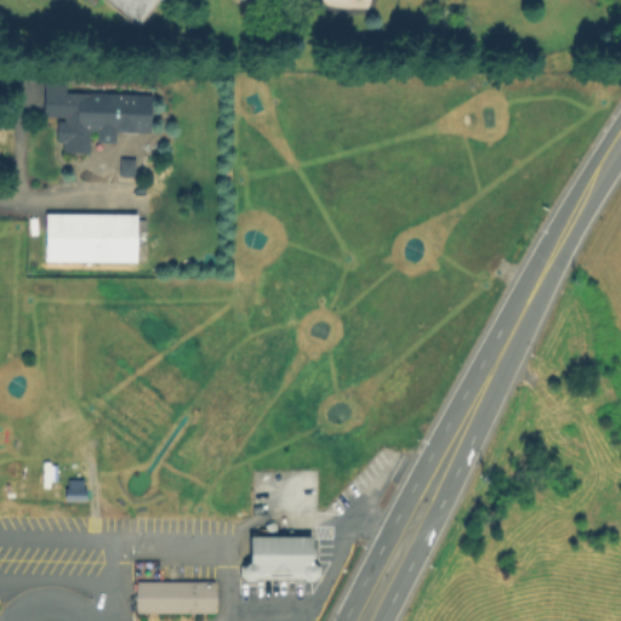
[(157,0),(135,28),(100,0),(157,0)]
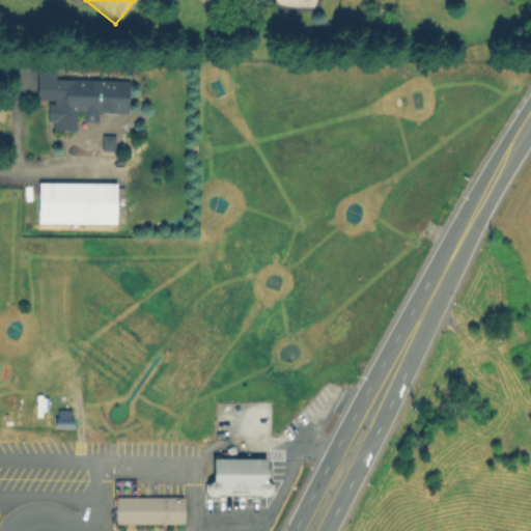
[(128,81),(128,112),(99,111),(98,121),(82,120),(82,111),(76,111),(76,131),(52,131),(53,121),(47,121),(47,104),(53,104),(53,100),(35,100),(36,71),(54,71),(53,80),(128,81)]
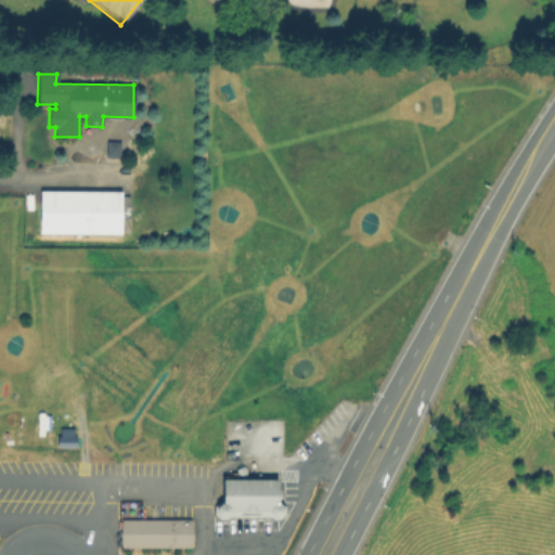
[(118,143),(117,157),(105,156),(106,142),(118,143)]
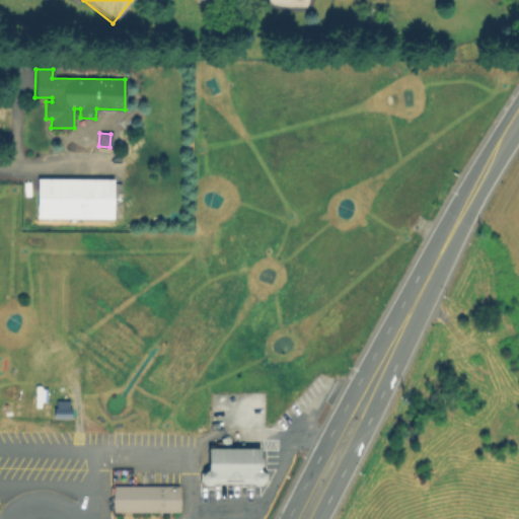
[(104,176),(104,224),(27,224),(27,176),(104,176)]
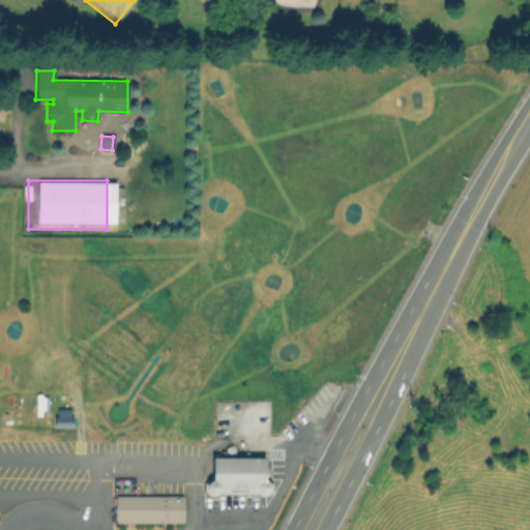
[(53,427),(68,427),(68,408),(53,408),(53,427)]
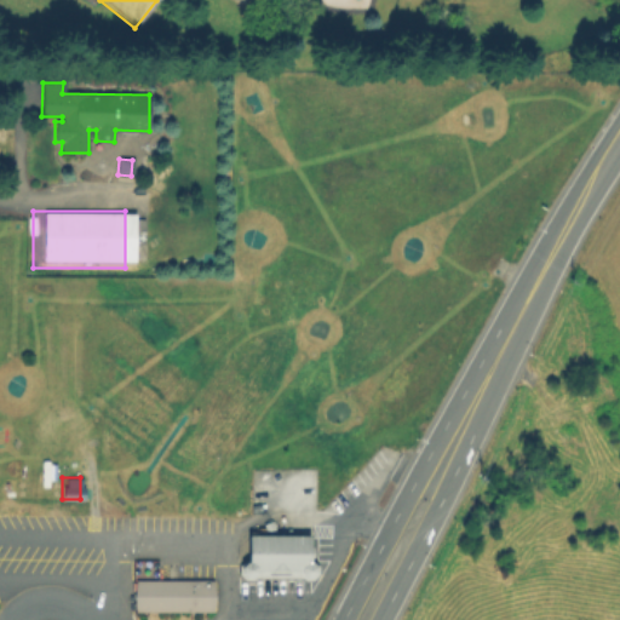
[(256,537),(311,537),(310,564),(314,564),(317,569),(317,575),(313,580),(306,580),(302,575),(302,572),(257,572),(257,574),(252,580),(247,580),(242,575),(242,569),(247,563),(250,563),(251,535),(256,537)]
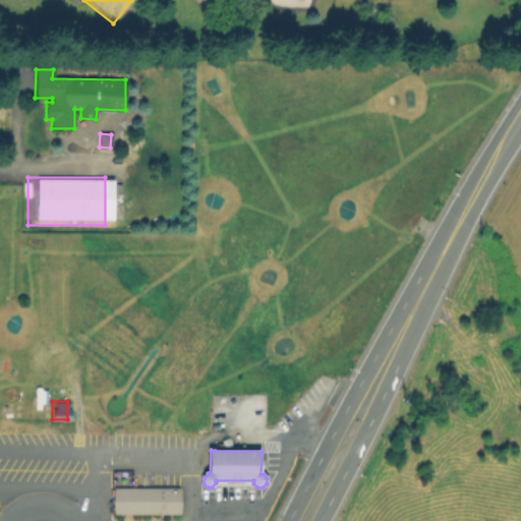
[(181,488),(181,516),(115,516),(115,488),(181,488)]
